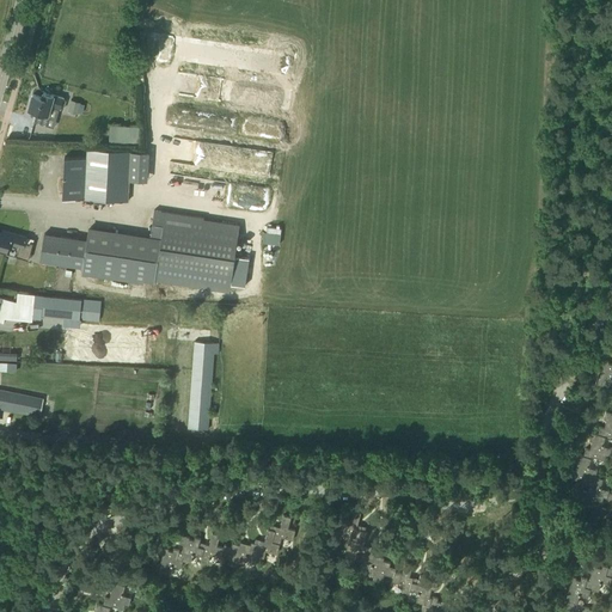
[(28,109),(35,111),(32,121),(53,127),(56,115),(59,108),(61,108),(65,97),(43,91),(42,97),(32,93),(28,109)]
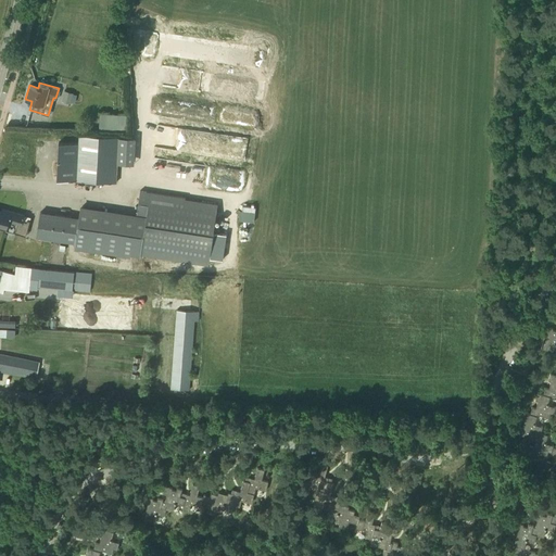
[(73,87),(66,86),(65,90),(63,90),(61,101),(73,103),(75,92),(72,91),(73,87)]
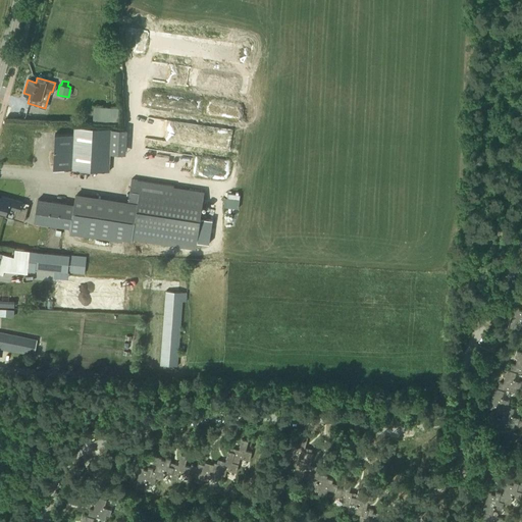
[(118,107),(94,106),(93,121),(118,122),(118,107)]
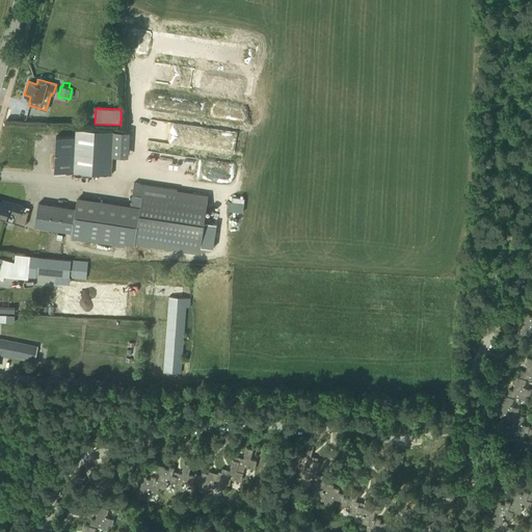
[(75,171),(94,173),(112,174),(113,142),(128,143),(128,130),(96,129),(75,128),(75,136),(55,135),(54,171),(75,171)]
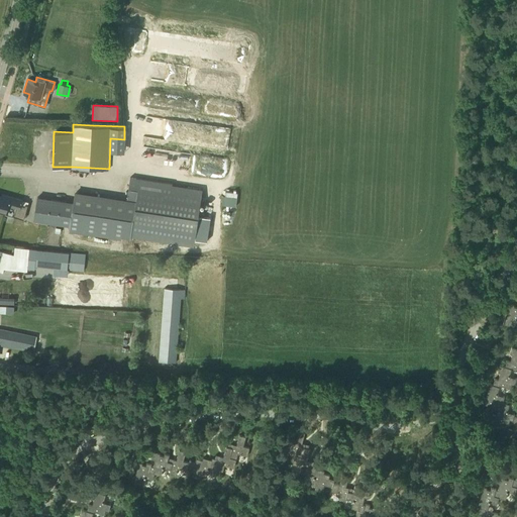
[(159,166),(223,176),(223,178),(226,178),(229,160),(224,159),(223,163),(174,156),(173,158),(160,156),(159,166)]
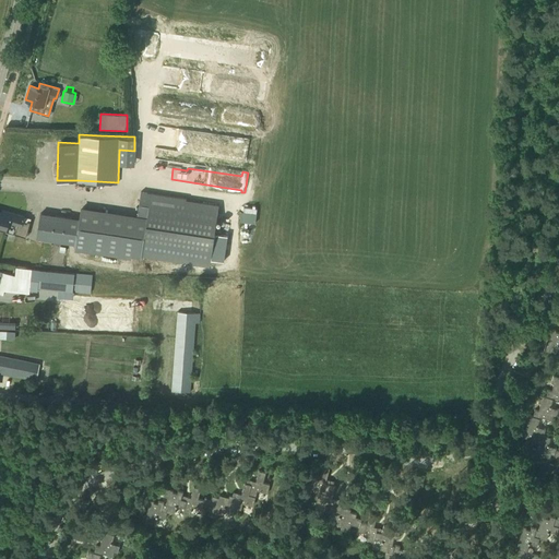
[(219,204),(140,191),(135,215),(81,206),(79,218),(40,212),(37,236),(75,241),(74,250),(131,259),(131,257),(142,258),(142,252),(210,262),(211,258),(225,260),(229,228),(215,226),(219,204)]
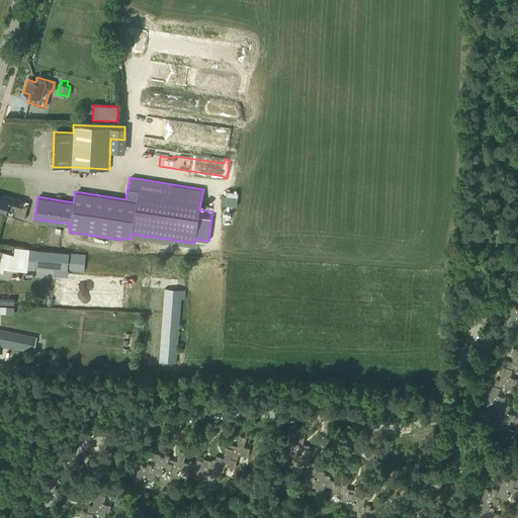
[(224,190),(224,203),(237,204),(237,190),(224,190)]
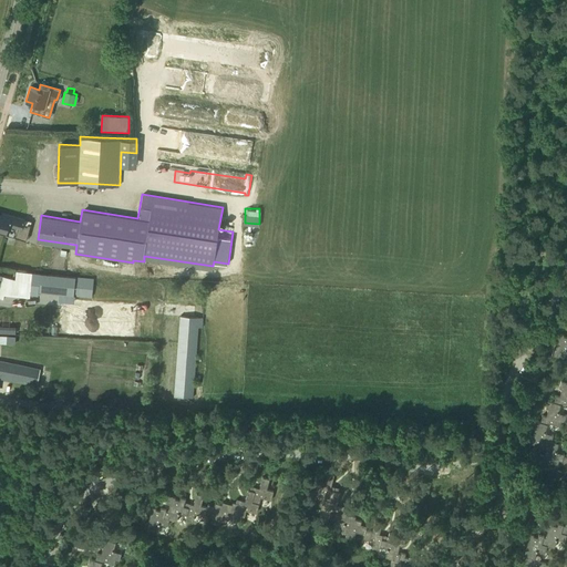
[(0,213),(0,232),(7,234),(9,226),(17,228),(13,237),(26,240),(30,223),(24,222),(26,218),(2,212),(2,214),(0,213)]
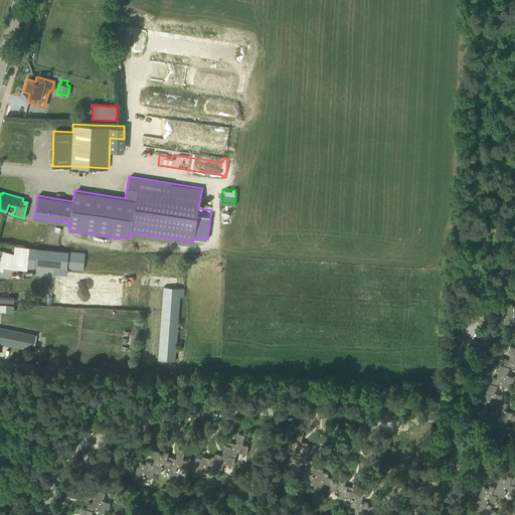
[(222,217),(233,217),(233,203),(221,203),(222,217)]
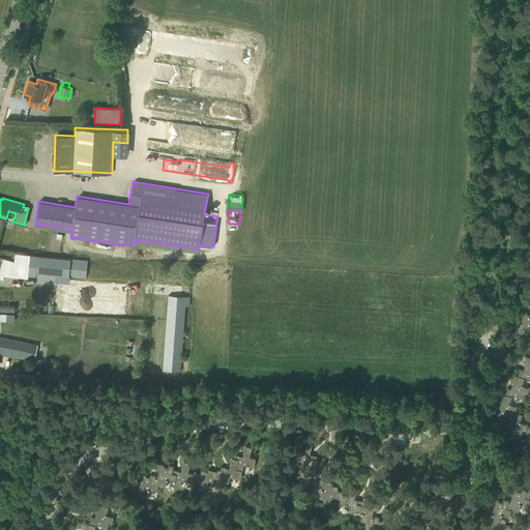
[(15,252),(13,260),(0,256),(0,276),(3,277),(3,274),(28,276),(28,274),(35,275),(35,272),(68,275),(86,277),(88,260),(15,252)]
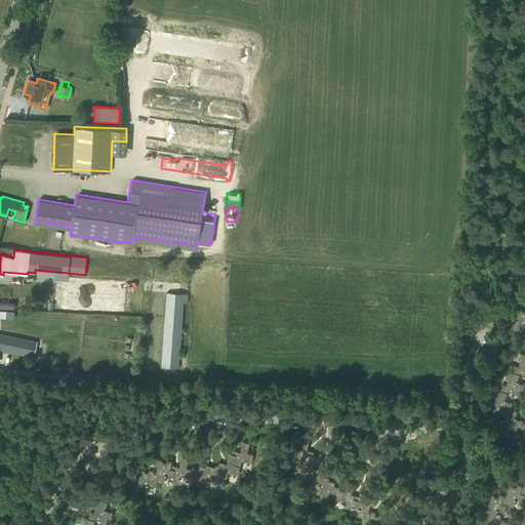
[(188,296),(169,294),(160,368),(179,370),(188,296)]
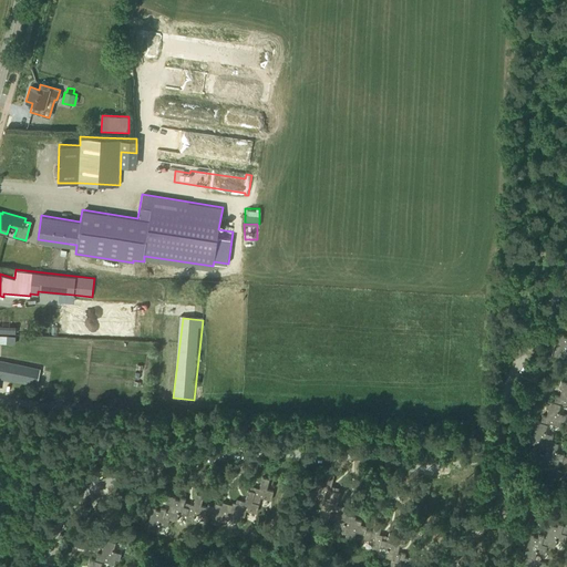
[(0,332),(0,341),(14,342),(14,333),(0,332)]
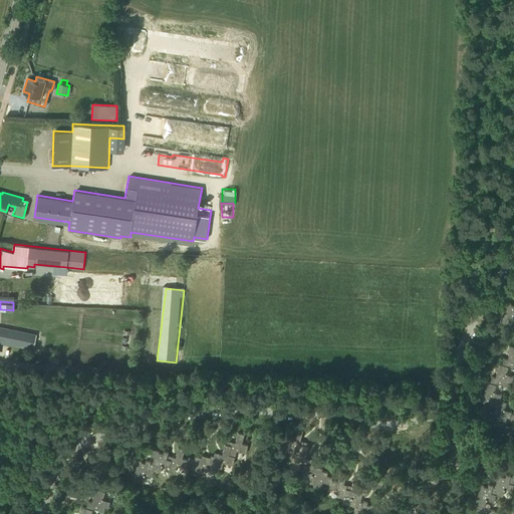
[(502,314),(500,322),(512,325),(513,318),(513,317),(513,305),(510,304),(510,303),(504,301),(502,308),(506,308),(504,315),(502,314)]
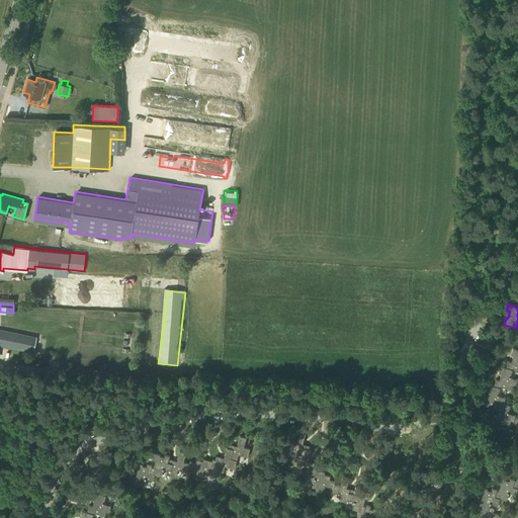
[(36,336),(0,329),(0,345),(33,352),(36,336)]
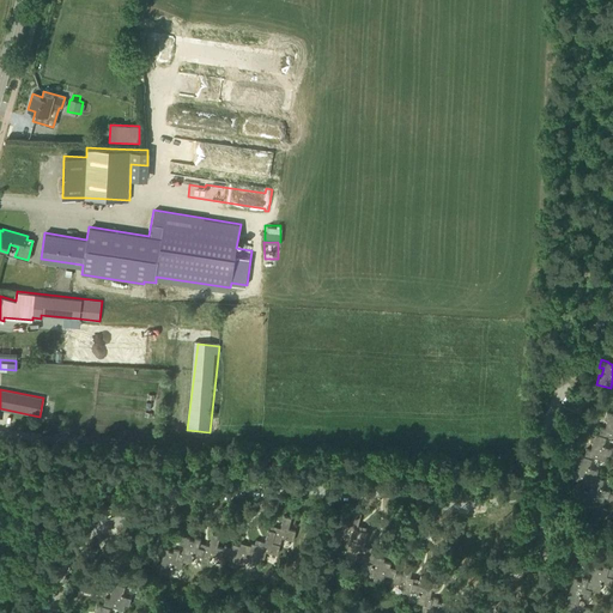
[(571,469),(569,478),(577,479),(577,478),(582,479),(581,483),(588,484),(588,483),(589,484),(588,491),(583,490),(582,497),(602,503),(604,497),(607,498),(606,501),(608,502),(606,510),(602,509),(600,516),(608,519),(608,516),(612,517),(612,519),(612,521),(612,520),(612,493),(610,493),(610,491),(601,489),(604,479),(595,477),(598,471),(589,468),(592,456),(605,460),(606,455),(610,456),(612,448),(604,445),(606,436),(612,437),(612,413),(606,412),(604,420),(607,420),(605,429),(600,428),(598,435),(592,432),(589,441),(593,442),(590,450),(586,449),(583,456),(577,454),(576,462),(578,462),(576,471),(571,469)]
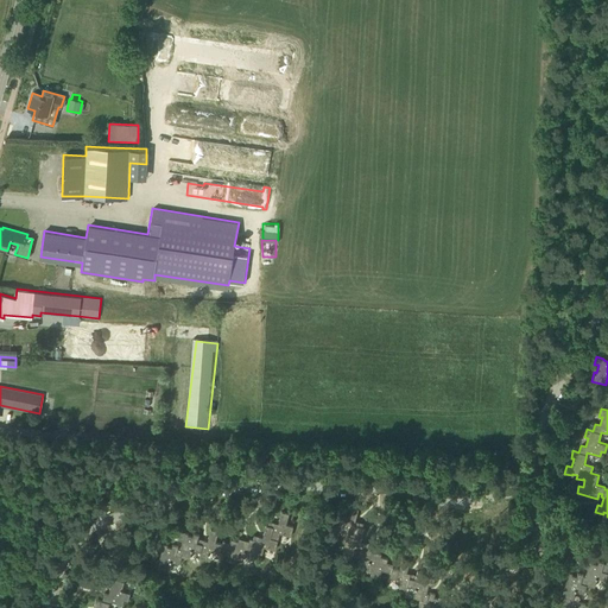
[(340,515),(337,526),(348,529),(344,545),(354,548),(353,555),(360,557),(359,561),(368,562),(366,571),(371,572),(369,576),(380,578),(381,570),(390,572),(388,577),(399,580),(398,587),(406,589),(407,584),(415,587),(412,596),(420,599),(418,606),(426,607),(439,607),(441,605),(444,606),(447,597),(438,596),(438,597),(434,596),(434,593),(426,591),(429,583),(432,584),(435,576),(426,575),(426,576),(422,576),(423,571),(417,570),(416,574),(406,571),(410,559),(401,557),(399,568),(392,567),(393,563),(386,562),(387,558),(380,556),(381,553),(371,550),(372,548),(369,548),(371,542),(361,540),(365,529),(362,527),(363,523),(355,520),(358,508),(350,507),(348,517),(340,515)]
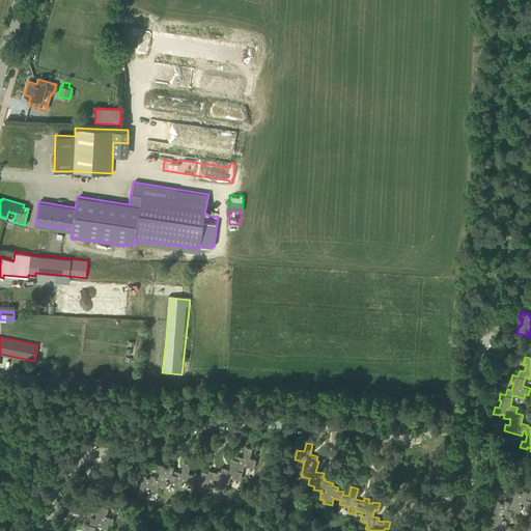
[(137,487),(135,494),(147,497),(149,490),(157,492),(159,485),(165,486),(167,479),(174,481),(173,484),(180,486),(182,480),(192,483),(193,480),(199,481),(198,488),(206,491),(206,488),(212,490),(214,481),(221,483),(222,481),(228,483),(230,477),(240,480),(244,466),(254,468),(256,459),(250,457),(252,448),(245,446),(243,456),(234,454),(233,458),(231,458),(229,468),(221,466),(220,470),(217,470),(217,471),(208,469),(207,472),(201,470),(200,473),(194,472),(194,474),(188,473),(190,463),(184,460),(180,471),(172,469),(173,466),(168,464),(168,468),(164,467),(164,465),(157,463),(156,470),(159,470),(157,477),(156,477),(156,476),(150,474),(149,477),(145,476),(145,474),(139,473),(137,479),(140,480),(139,487),(137,487)]
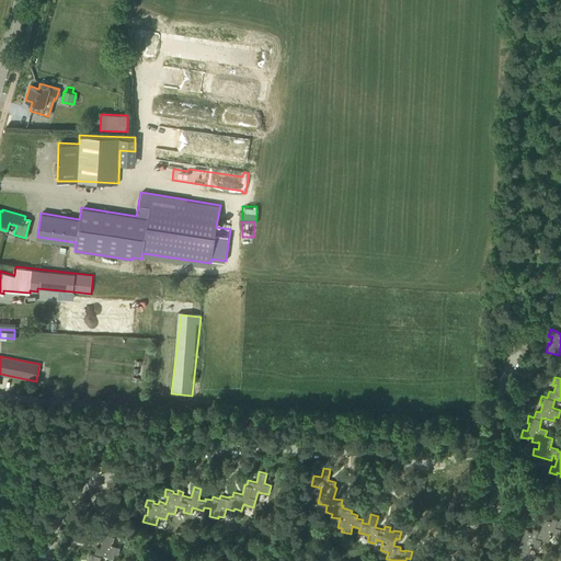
[(538,560),(540,557),(528,553),(530,544),(539,546),(540,539),(548,541),(550,534),(559,535),(560,527),(560,512),(559,519),(551,518),(550,521),(547,519),(547,517),(539,516),(538,523),(541,524),(540,531),(537,530),(538,529),(533,528),(531,531),(527,530),(527,528),(521,527),(518,534),(522,535),(521,541),(517,541),(516,549),(522,550),(518,560),(538,560)]
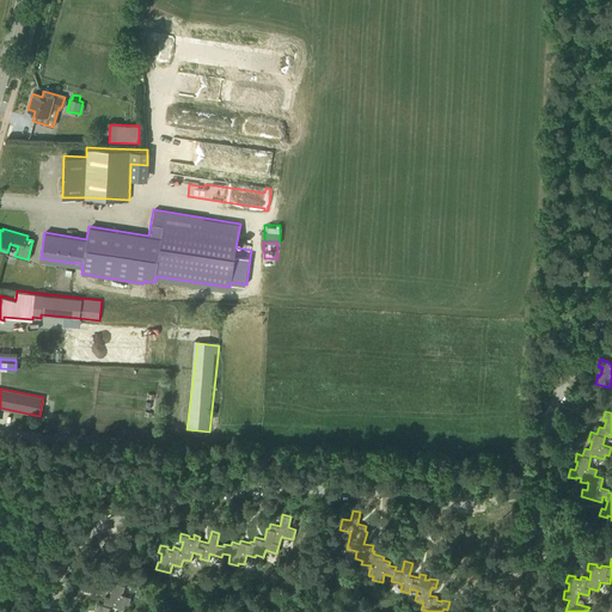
[(108,611),(111,605),(123,609),(124,604),(128,604),(130,597),(122,594),(124,585),(110,581),(109,588),(111,589),(109,598),(104,597),(102,604),(96,603),(93,610),(97,611),(96,611),(108,611)]
